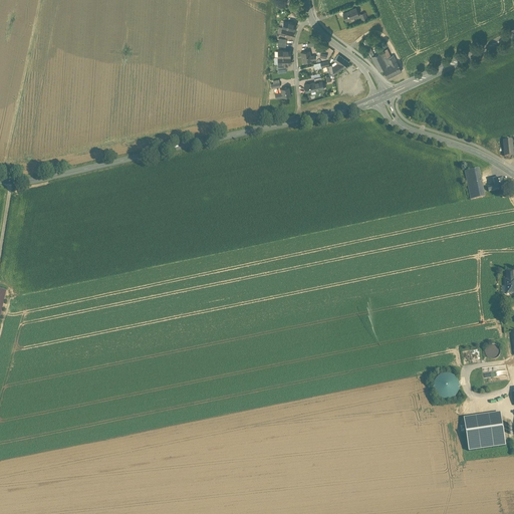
[(352,10),(343,13),(346,21),(350,19),(350,18),(359,15),(356,7),(351,9),(352,10)]
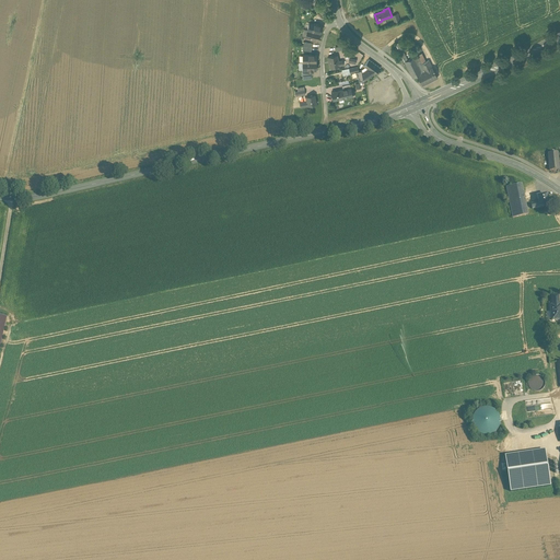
[(323,26),(310,23),(307,30),(321,33),(323,26)]
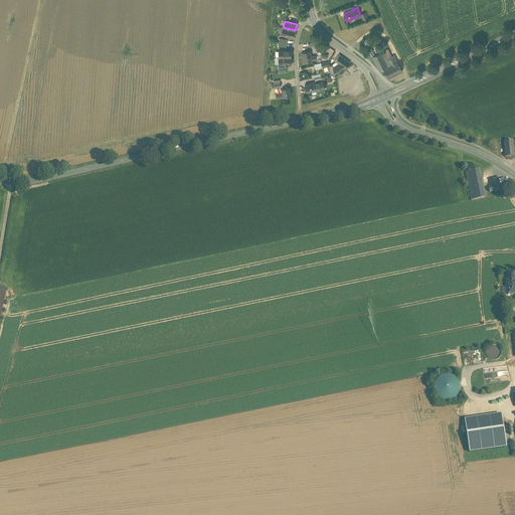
[(295,30),(283,27),(282,34),(293,37),(295,30)]
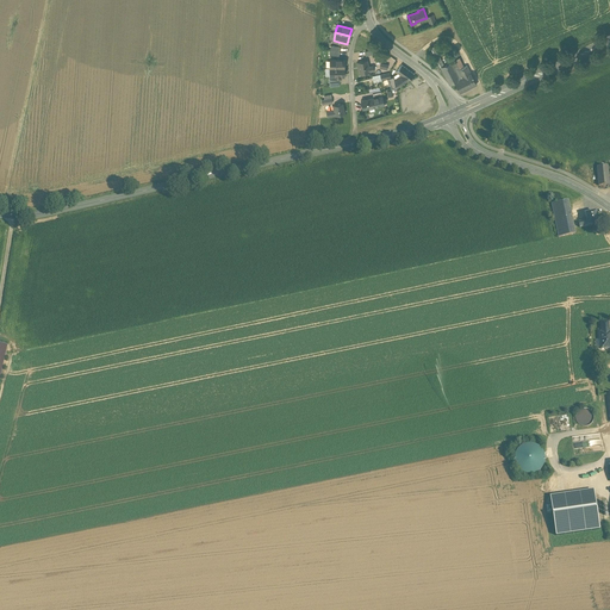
[(449,85),(455,82),(455,81),(464,78),(460,69),(455,60),(444,64),(435,45),(431,48),(449,85)]
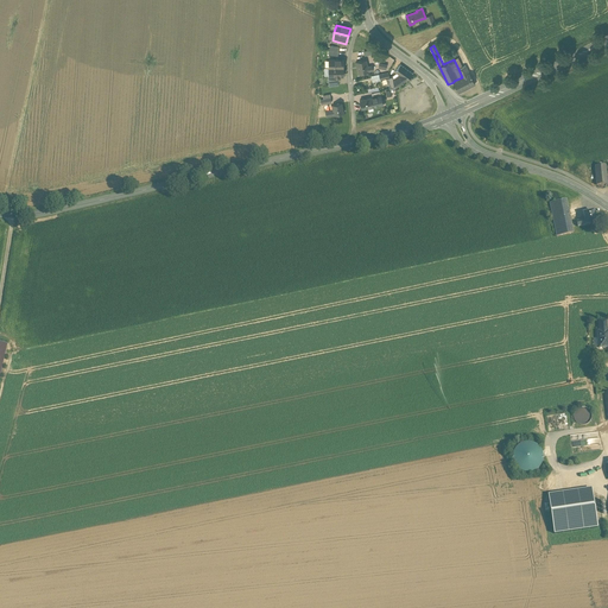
[(366,59),(356,62),(358,67),(360,74),(368,71),(367,67),(366,59)]
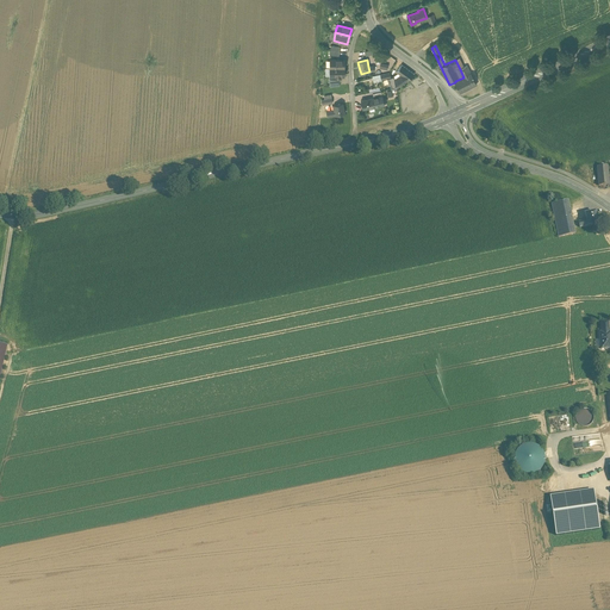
[(400,76),(394,81),(397,87),(411,78),(415,74),(402,64),(397,72),(399,73),(402,75),(400,76)]
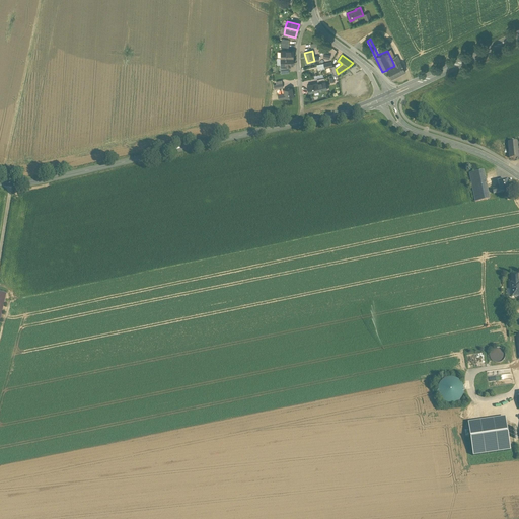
[(395,57),(391,59),(394,66),(387,69),(387,70),(391,78),(405,72),(402,65),(402,64),(401,64),(397,56),(395,57)]
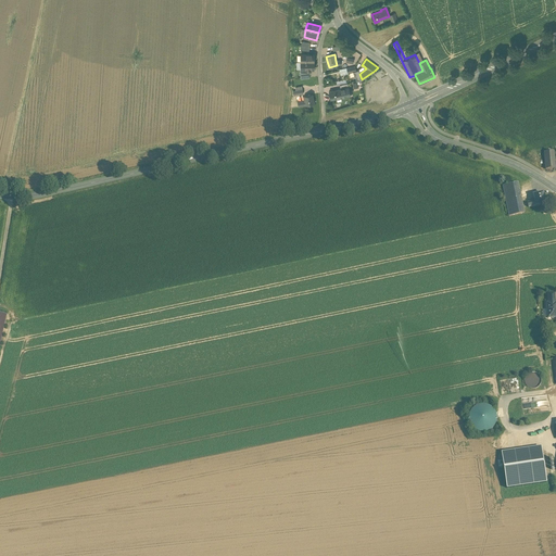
[(366,68),(364,66),(359,71),(354,72),(355,81),(362,79),(359,74),(365,70),(366,68)]
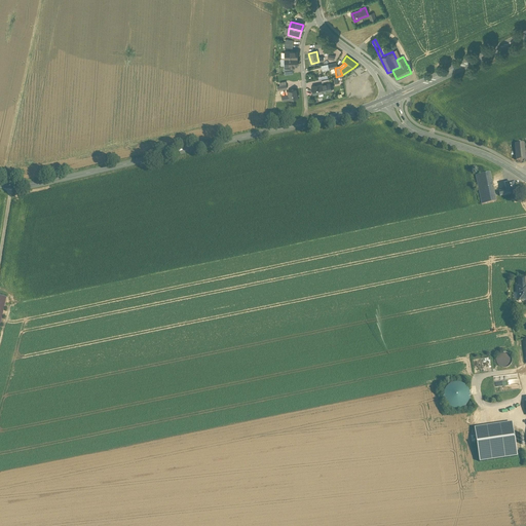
[(329,69),(328,64),(322,66),(322,68),(316,69),(316,72),(329,70),(329,69)]
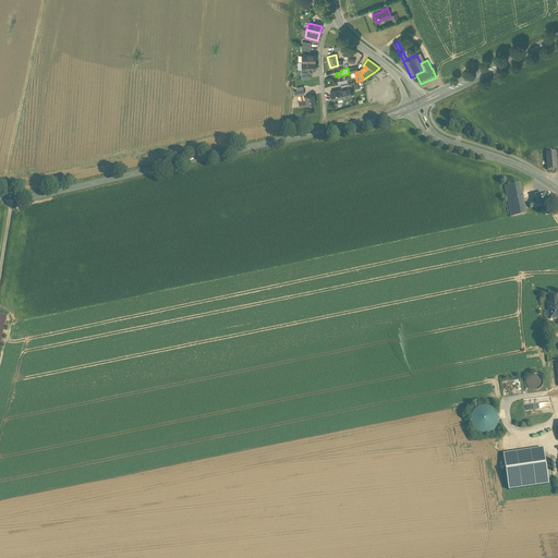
[(342,89),(330,92),(332,100),(339,99),(342,98),(349,97),(348,93),(351,92),(350,87),(342,89)]
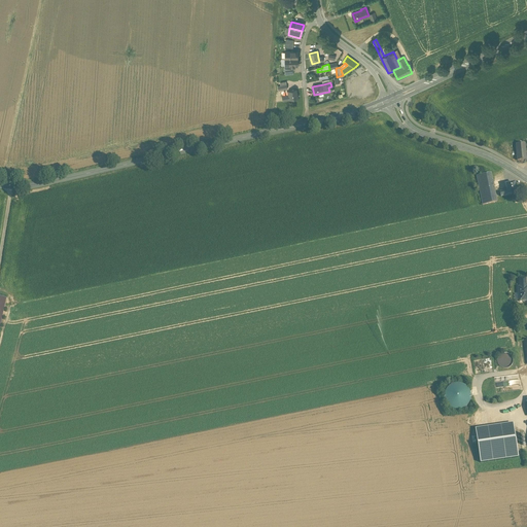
[(296,90),(288,91),(289,95),(282,96),(283,101),(299,98),(296,90)]
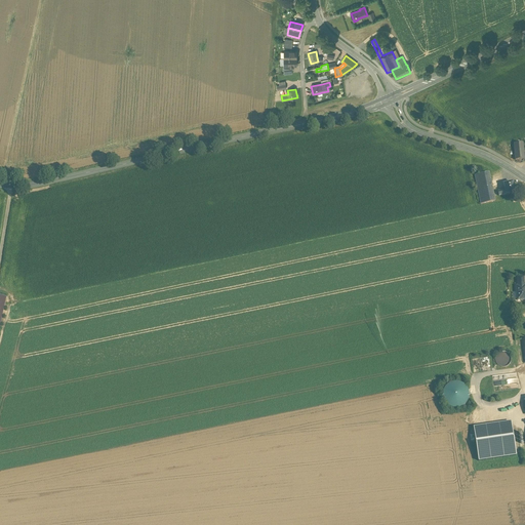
[(523,143),(514,144),(516,160),(524,159),(523,143)]
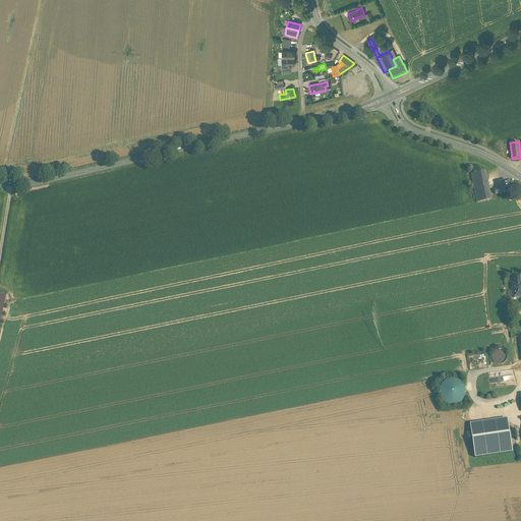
[(485,171),(471,174),(477,203),(491,199),(485,171)]
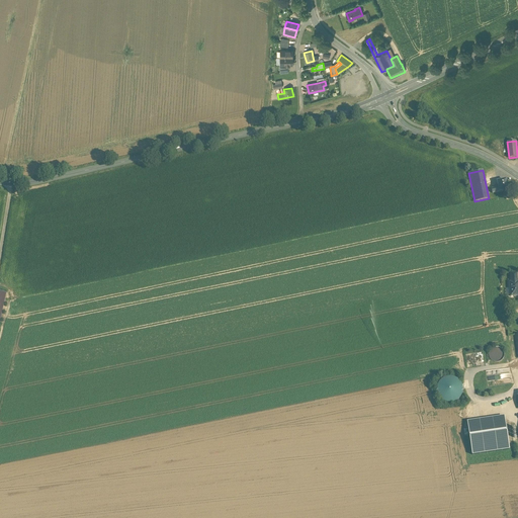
[(506,180),(497,182),(498,187),(492,189),(493,193),(508,190),(506,180)]
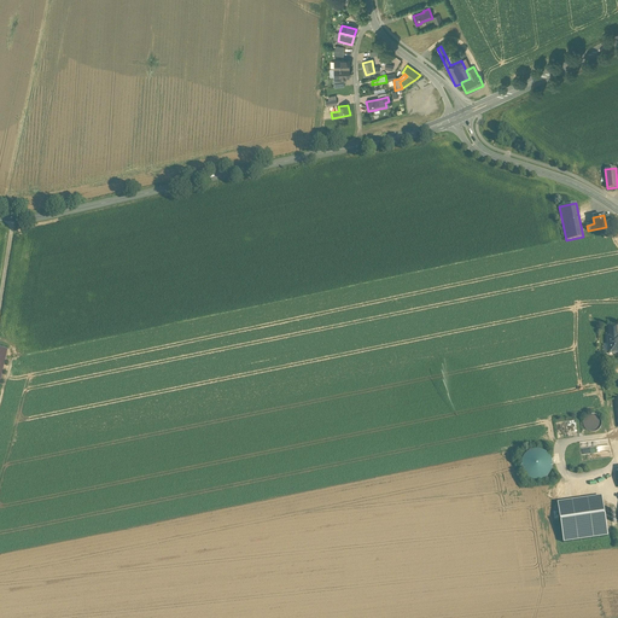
[(617,336),(617,337),(617,333),(610,333),(610,337),(607,337),(608,354),(617,353),(617,336)]
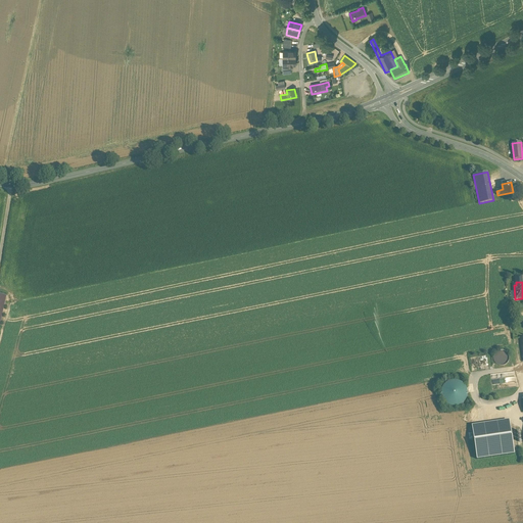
[(508,362),(509,359),(508,355),(507,352),(504,351),(501,350),(497,351),(495,352),(493,355),(493,359),(493,362),(495,364),(497,366),(501,366),(504,366),(507,364),(508,362)]
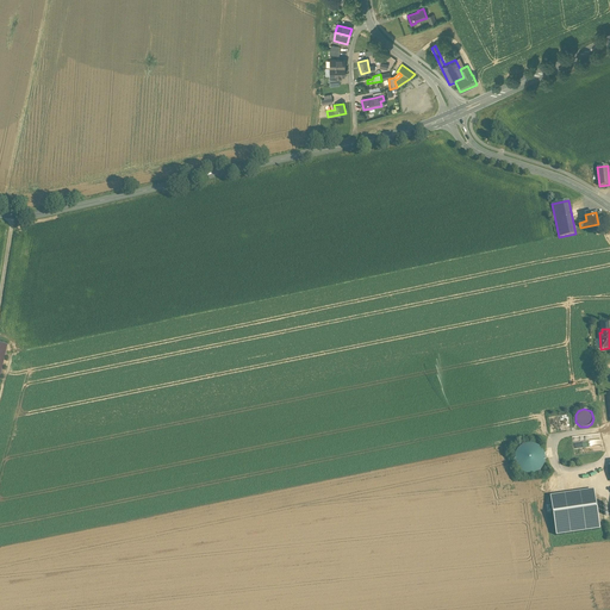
[(572,436),(572,448),(591,447),(590,440),(598,440),(597,435),(572,436)]
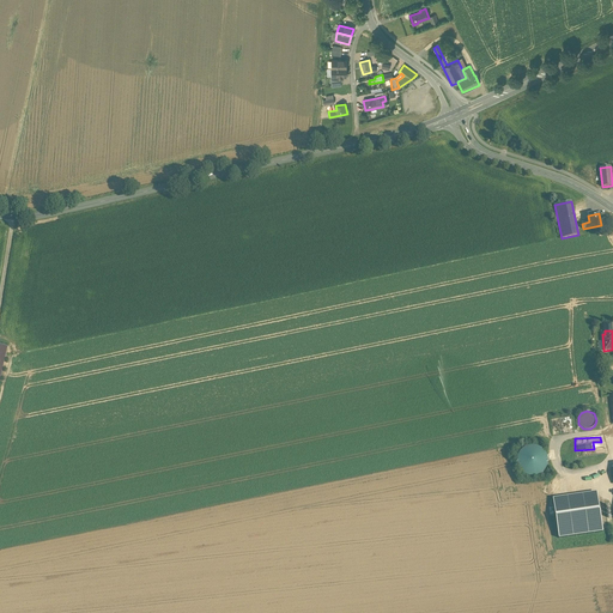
[(547,467),(548,463),(548,459),(546,454),(544,450),(540,448),(535,447),(530,447),(527,448),(522,450),(520,454),(517,457),(517,462),(519,467),(521,471),(523,474),(528,477),(533,478),(538,477),(541,474),(545,472),(547,467)]
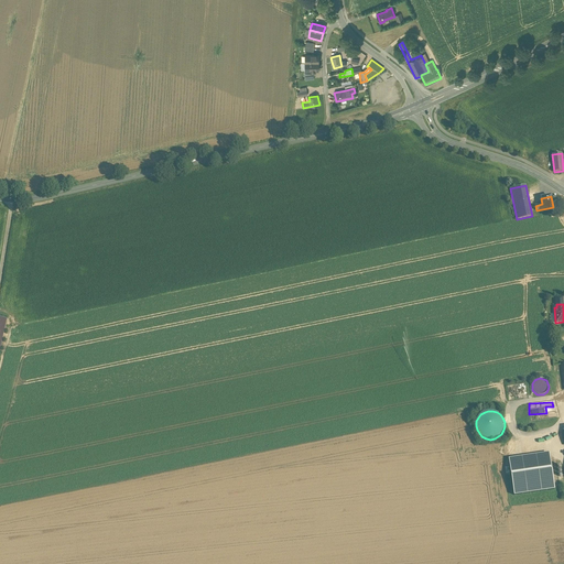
[(549,453),(525,455),(528,492),(551,491),(549,453)]
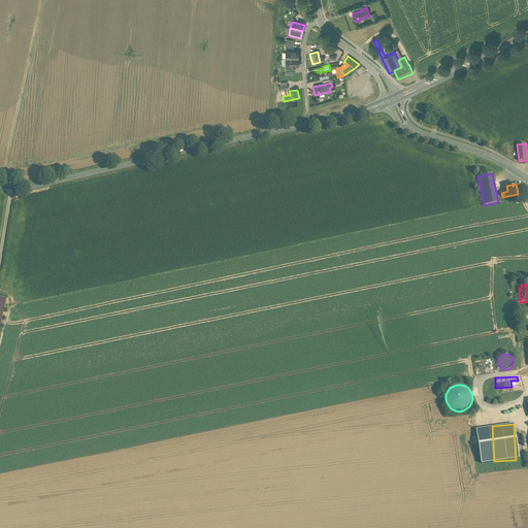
[(477,463),(493,463),(492,427),(474,428),(475,446),(476,446),(477,463)]
